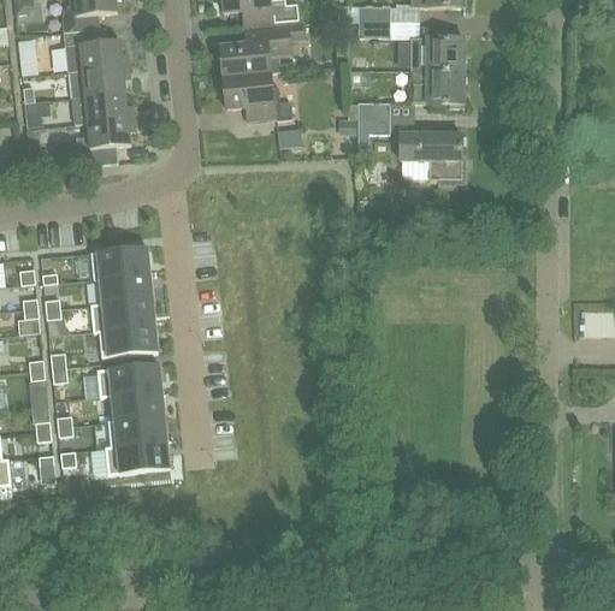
[(76,0),(76,3),(70,4),(67,5),(67,6),(65,7),(64,9),(63,11),(61,13),(61,16),(63,31),(65,31),(84,29),(101,28),(100,16),(119,13),(117,0),(76,0)]
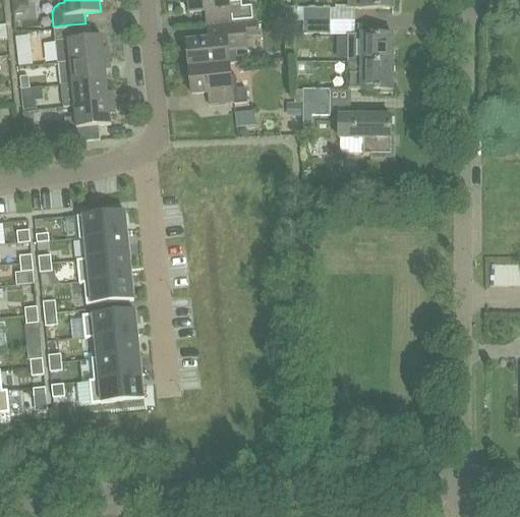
[(210,22),(210,23),(255,18),(255,15),(260,14),(258,8),(254,9),(254,5),(250,2),(242,3),(242,0),(189,0),(190,9),(206,8),(208,22),(210,22)]
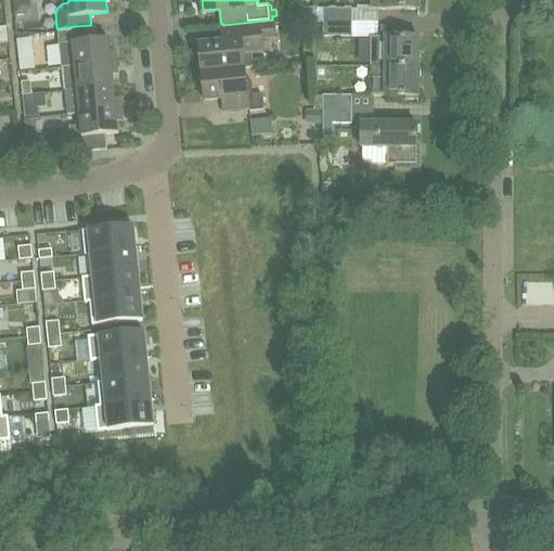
[(314,20),(314,5),(301,5),(301,17),(313,17),(313,20),(314,20)]
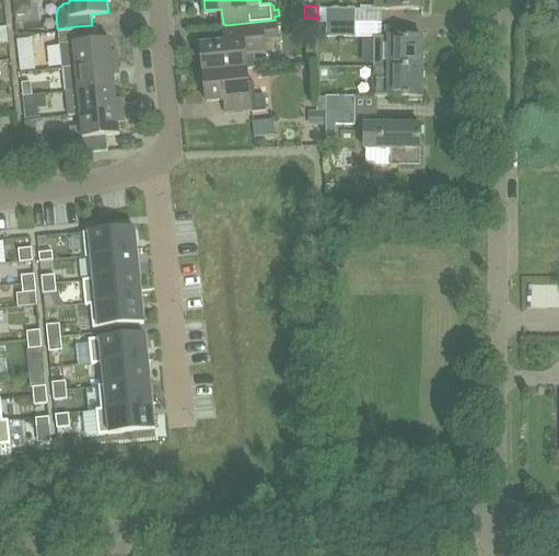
[(327,20),(327,19),(354,19),(356,6),(317,6),(317,20),(327,20)]
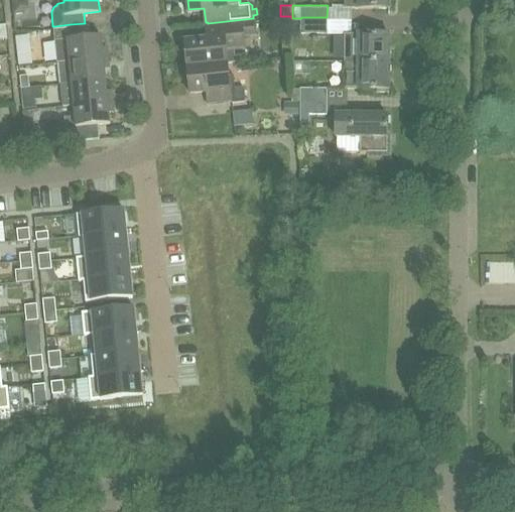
[(327,30),(327,17),(301,17),(301,18),(301,30),(327,30)]
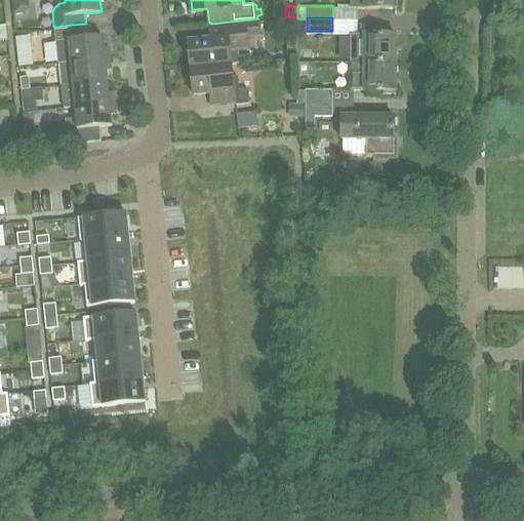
[(188,39),(190,67),(230,63),(232,63),(231,62),(238,61),(237,48),(248,47),(247,35),(259,34),(257,18),(211,24),(212,36),(188,39)]
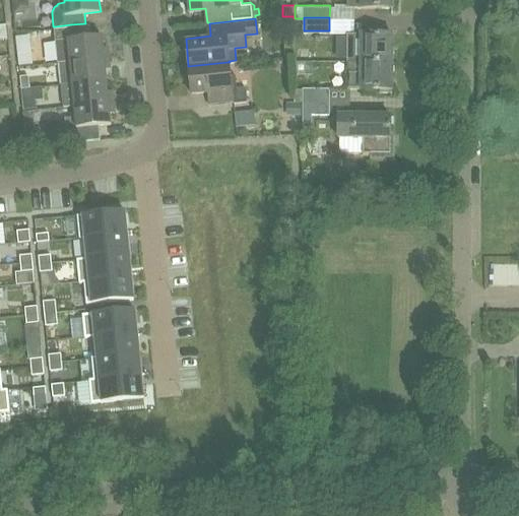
[(55,26),(56,39),(58,59),(59,59),(60,61),(110,57),(109,45),(104,45),(103,34),(72,37),(71,24),(55,26)]
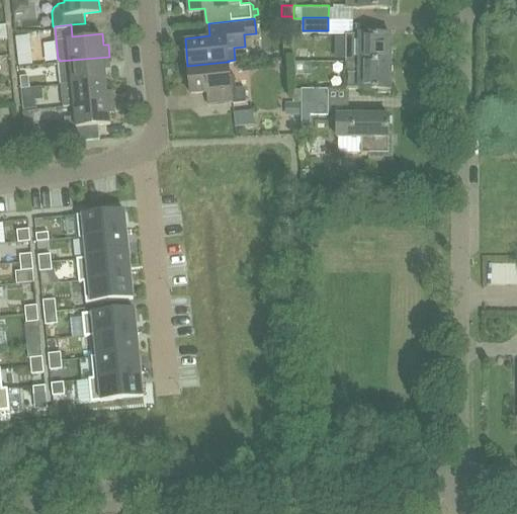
[(392,31),(360,31),(351,31),(351,44),(360,44),(359,59),(392,59),(392,31)]
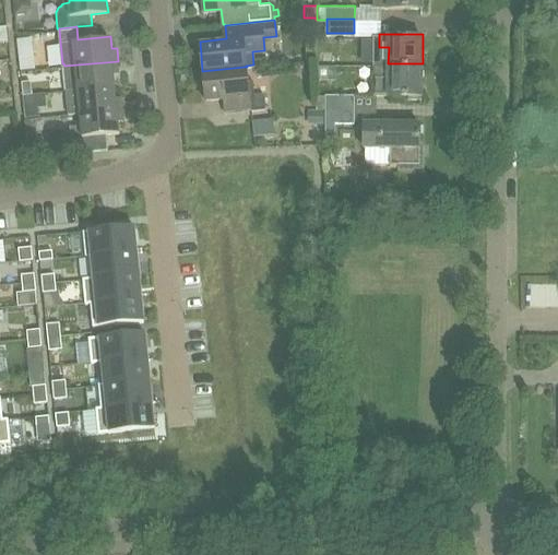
[(305,48),(305,59),(316,59),(316,47),(305,48)]
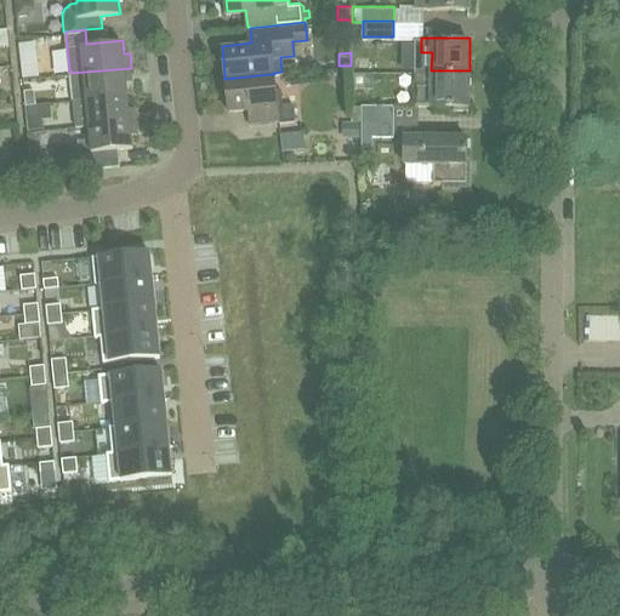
[(354,68),(364,68),(368,68),(368,53),(354,53),(354,68)]
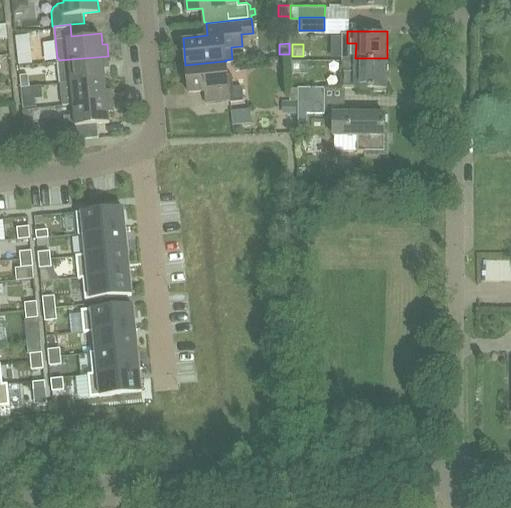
[(109,65),(108,56),(59,60),(61,82),(105,77),(104,65),(109,65)]
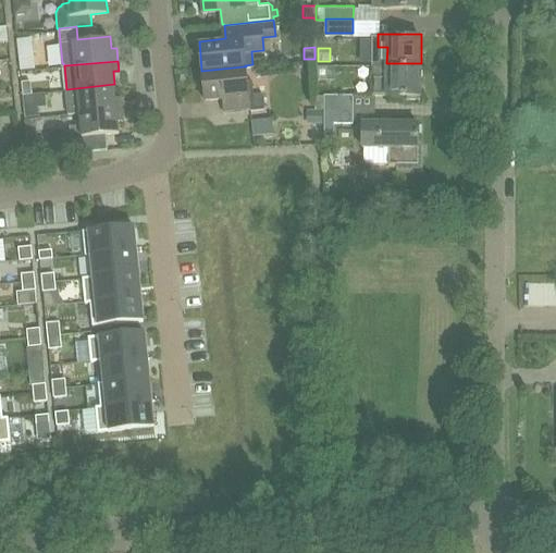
[(314,62),(316,77),(326,77),(326,62),(314,62)]
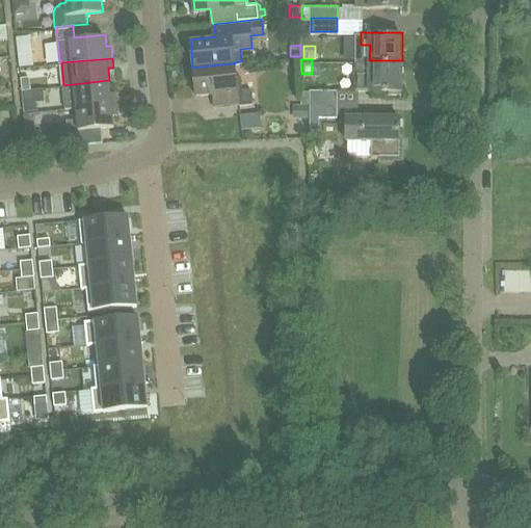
[(402,89),(402,60),(369,60),(353,60),(353,88),(402,89)]
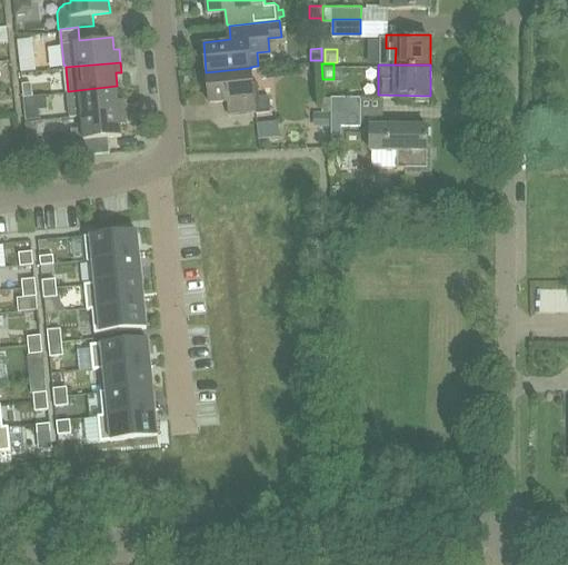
[(258,93),(257,79),(250,80),(249,68),(206,72),(208,100),(225,98),(253,96),(255,111),(269,109),(267,93),(258,93)]
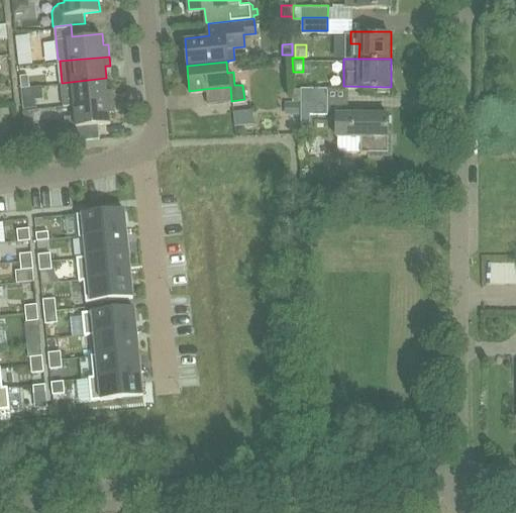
[(30,86),(28,72),(20,74),(21,87),(30,86)]
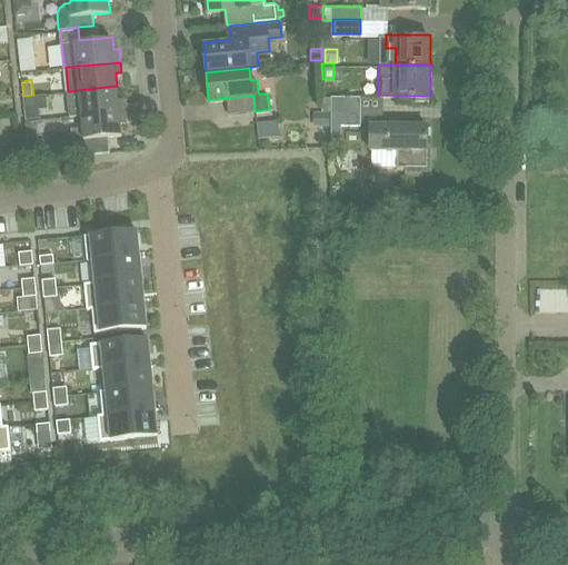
[(118,97),(117,86),(68,91),(70,115),(79,114),(81,114),(125,109),(123,97),(118,97)]
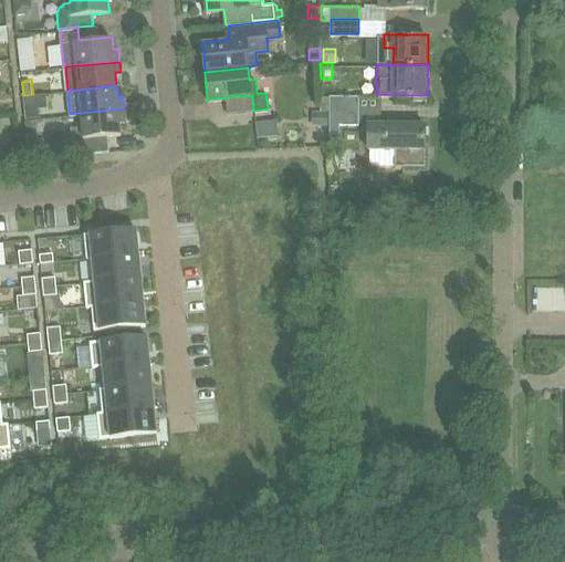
[(34,106),(33,94),(23,95),(24,107),(34,106)]
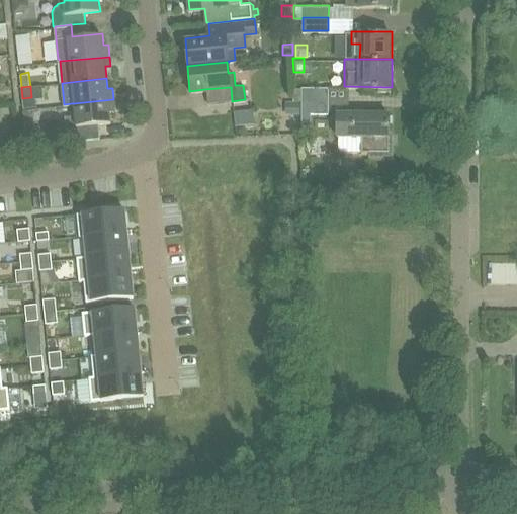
[(302,99),(328,99),(328,86),(302,86),(302,99)]
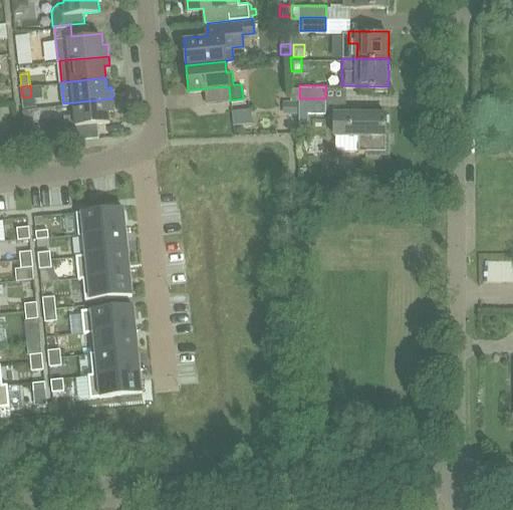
[(113,108),(112,98),(73,102),(75,113),(65,114),(67,139),(97,136),(96,121),(109,120),(108,108),(113,108)]
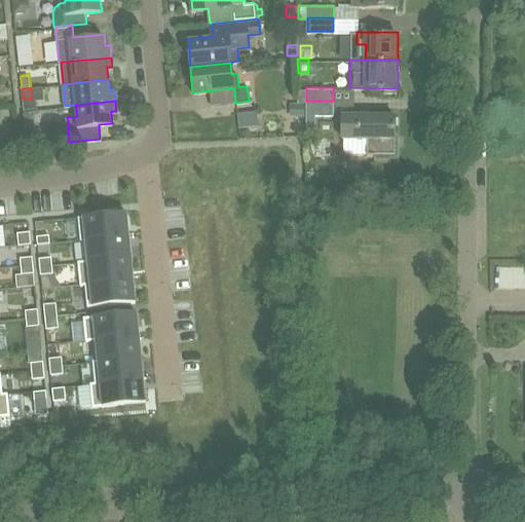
[(290,101),(290,112),(304,112),(304,101),(290,101)]
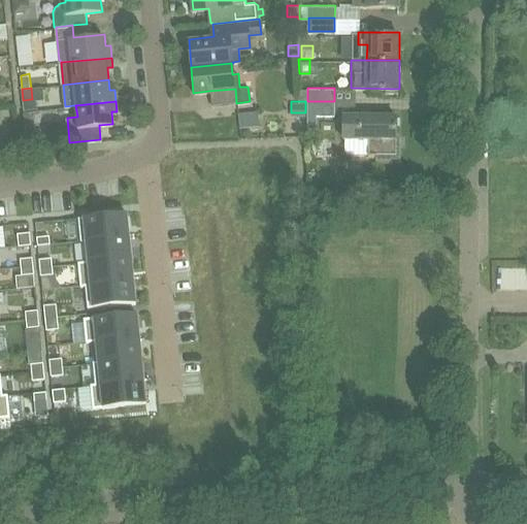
[(334,101),(307,101),(307,126),(317,127),(317,113),(334,113),(334,101)]
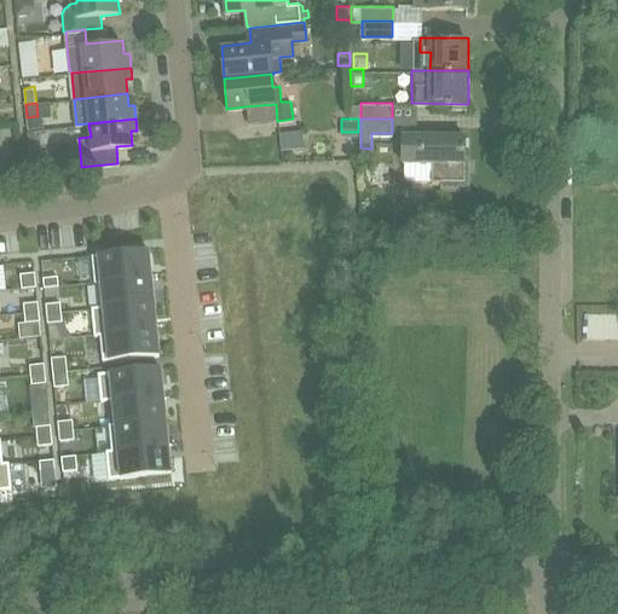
[(279,149),(304,146),(301,128),(277,131),(279,149)]
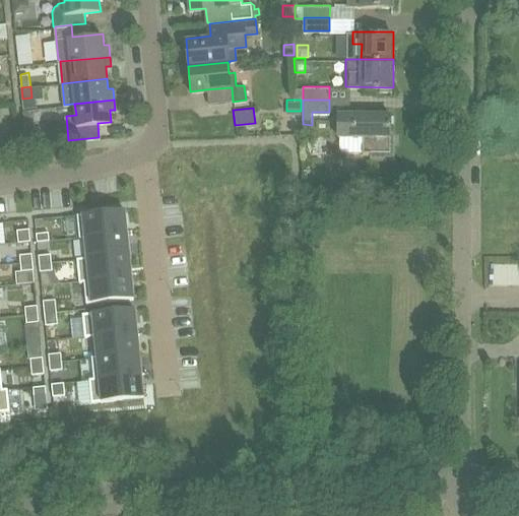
[(390,113),(338,112),(338,135),(339,135),(339,150),(342,154),(362,154),(362,155),(389,156),(389,143),(393,143),(393,139),(389,139),(390,113)]
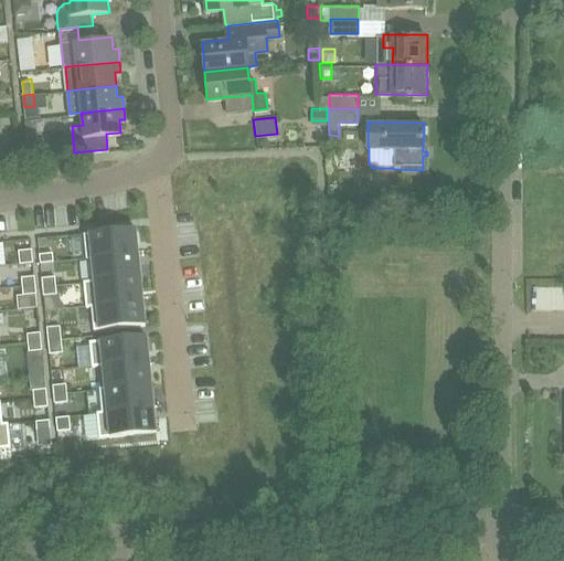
[(135,226),(83,231),(85,257),(91,256),(91,255),(137,251),(135,229),(135,226)]
